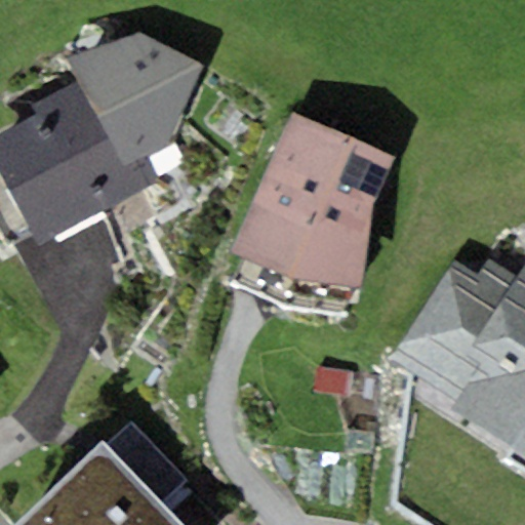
[(0,176),(39,247),(159,183),(146,158),(171,145),(203,68),(138,33),(67,61),(79,81),(32,108),(37,117),(0,136),(0,176)]
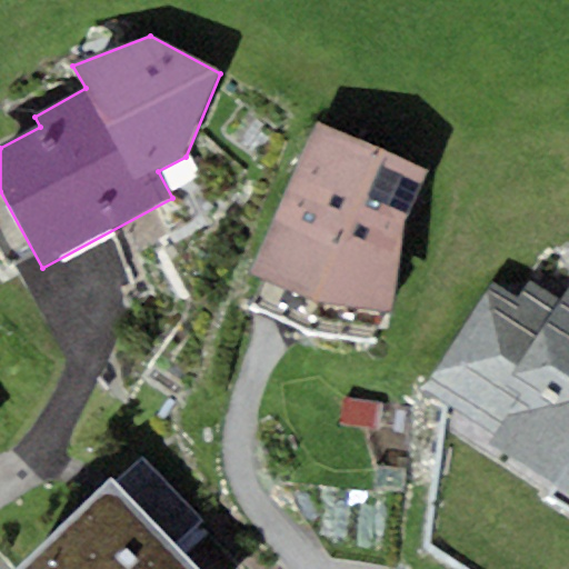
[(318,122),(250,273),(316,302),(389,315),(402,221),(429,172),(383,151),(318,122)]
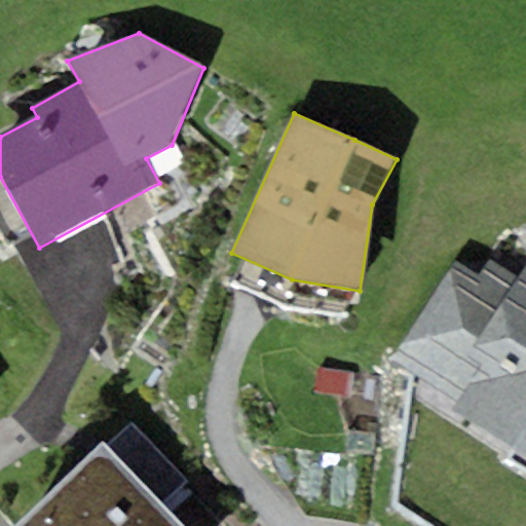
[(525,264),(518,278),(490,260),(479,278),(455,263),(391,360),(458,403),(453,412),(525,458),(525,264)]
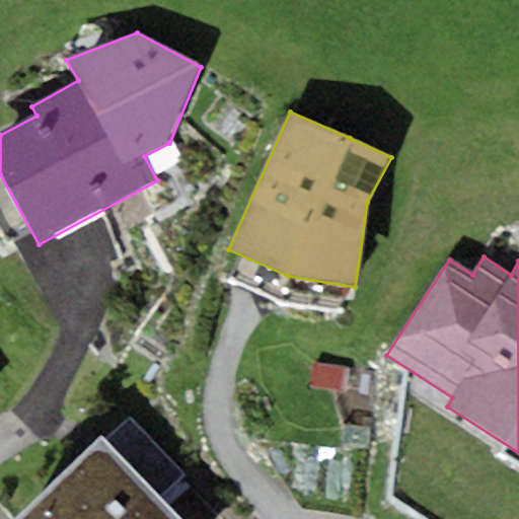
[(130,419),(106,441),(160,500),(186,477),(130,419)]
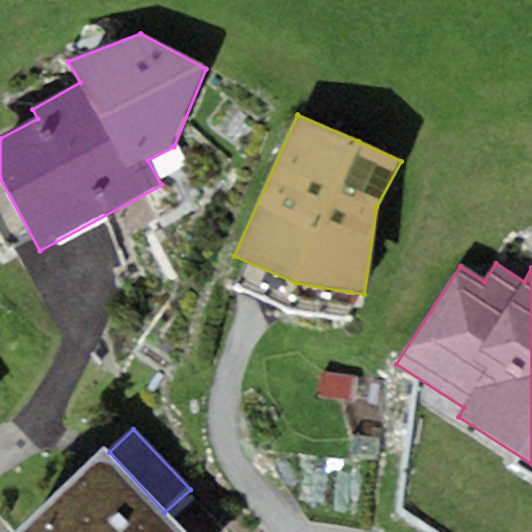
[(104,447),(16,531),(183,531),(164,512),(109,452),(104,447)]
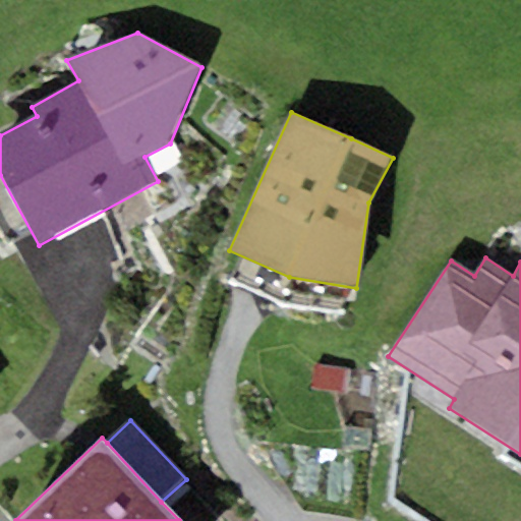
All buildings are outlined.
